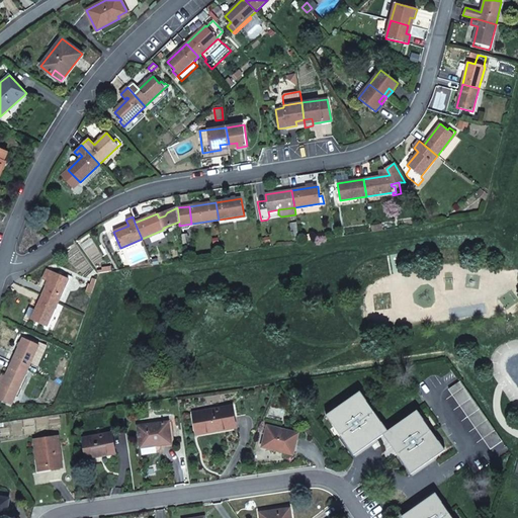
[(296,223),(290,224),(292,238),(298,237),(296,223)]
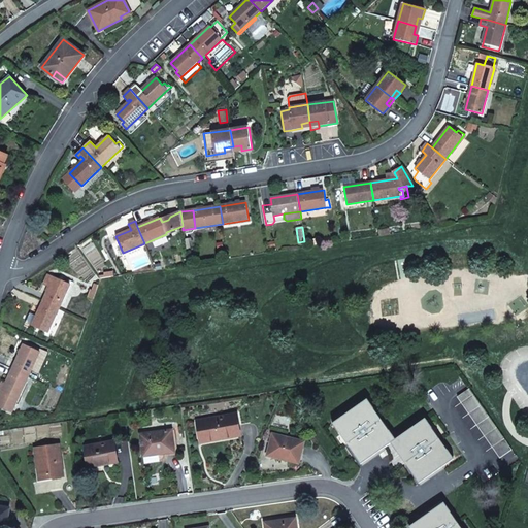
[(191,238),(185,239),(187,253),(194,252),(191,238)]
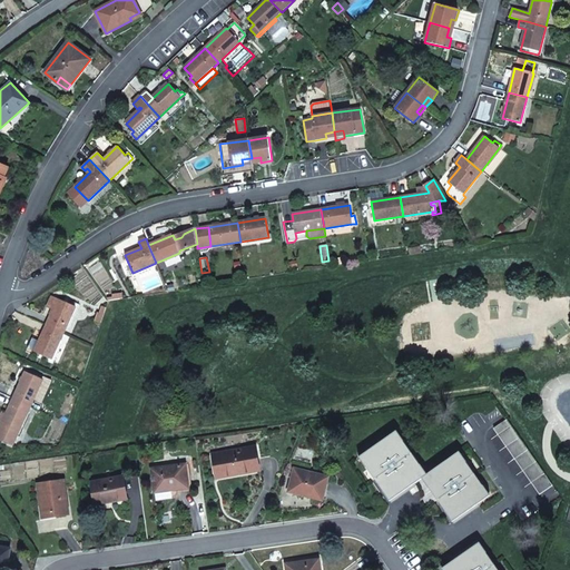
[(52,296),(48,305),(55,308),(58,298),(52,296)]
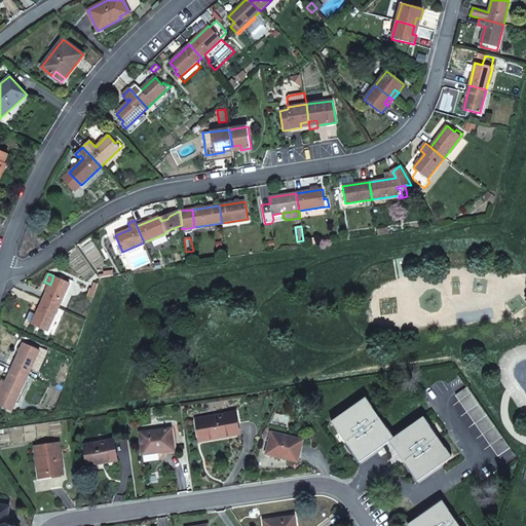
[(50,285),(43,300),(59,307),(70,284),(53,275),(50,285)]
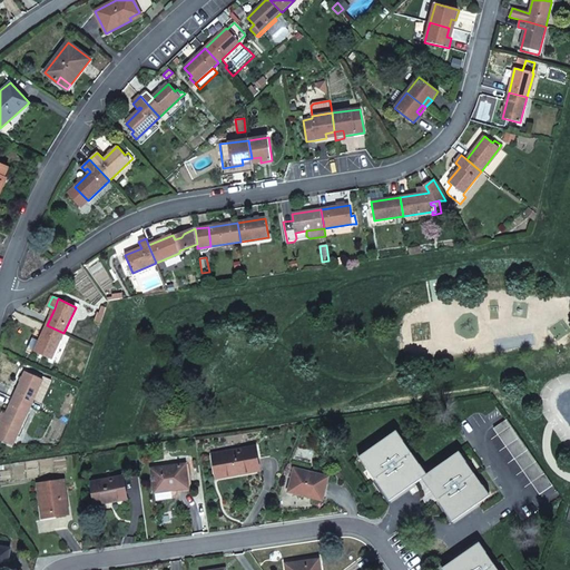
[(97,312),(95,321),(101,324),(104,314),(99,313),(97,312)]
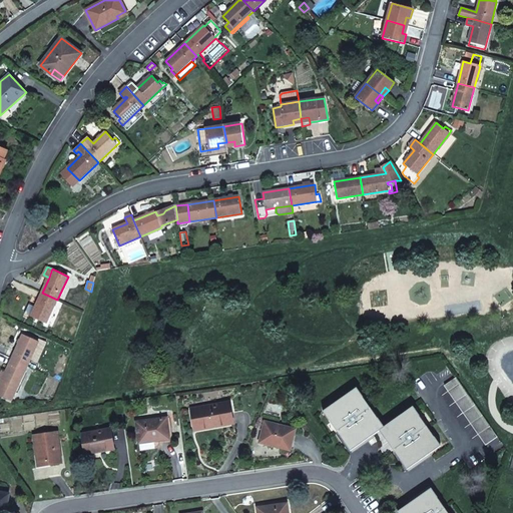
[(36,307),(31,317),(47,324),(57,300),(42,293),(36,307)]
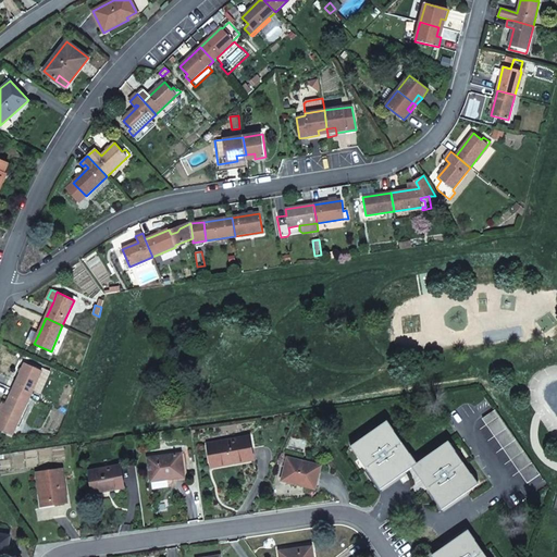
[(34,344),(39,333),(33,331),(27,342),(34,344)]
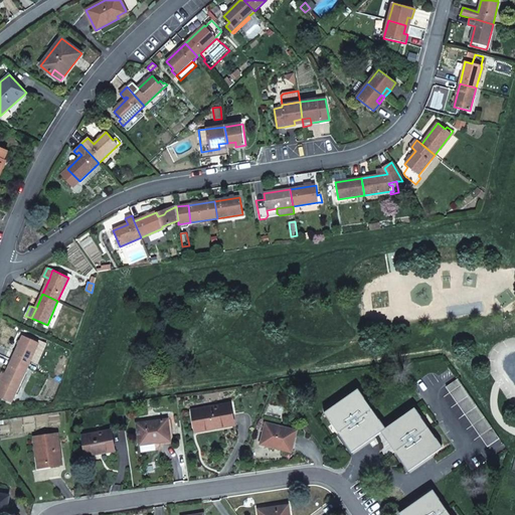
[(24,334),(12,360),(28,367),(40,341),(24,334)]
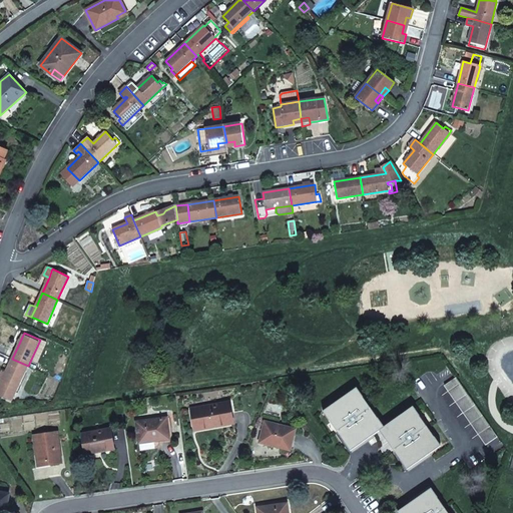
[(4,384),(0,391),(0,396),(11,401),(28,366),(12,359),(6,373),(1,383),(4,384)]
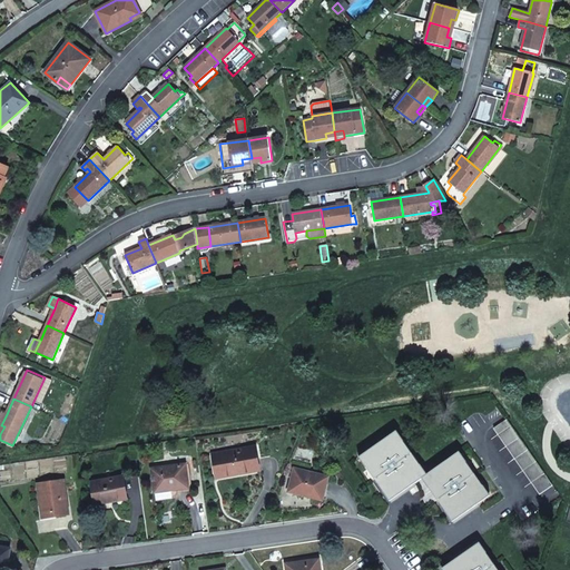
[(493,429),(540,494),(552,485),(507,420),(493,429)]
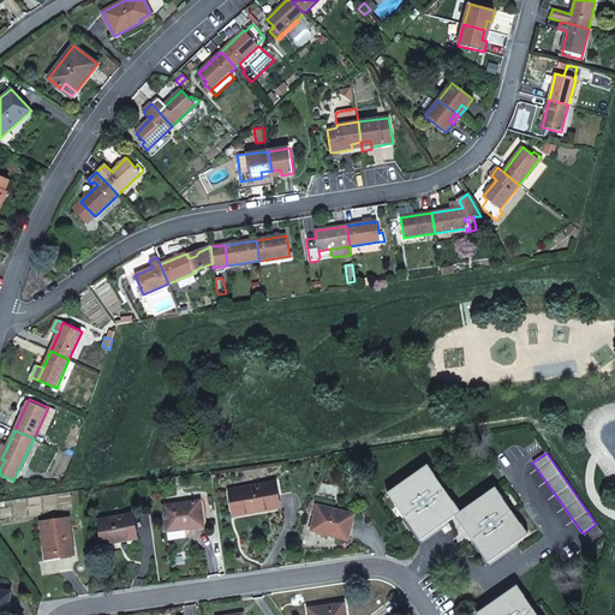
[(404,517),(421,541),(455,517),(460,512),(443,488),(441,490),(431,478),(435,476),(428,465),(388,494),(395,505),(399,502),(407,514),(404,517)]
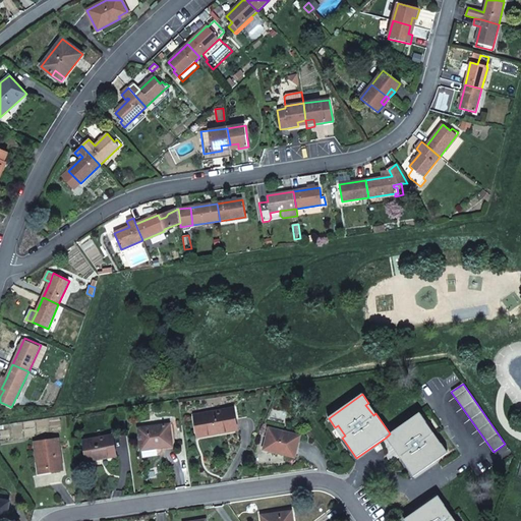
[(368,403),(365,405),(373,415),(375,413),(368,403)]
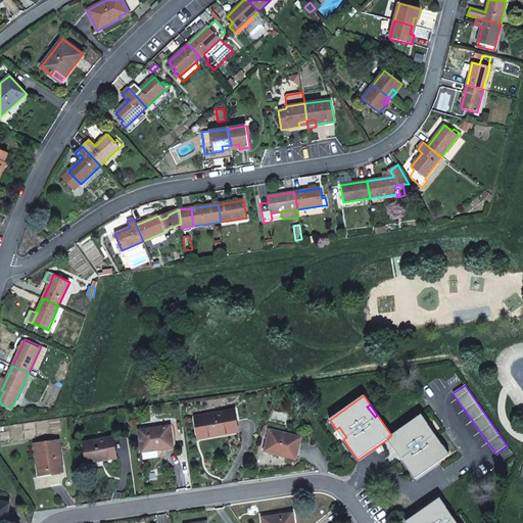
[(195,418),(198,439),(238,431),(235,411),(195,418)]
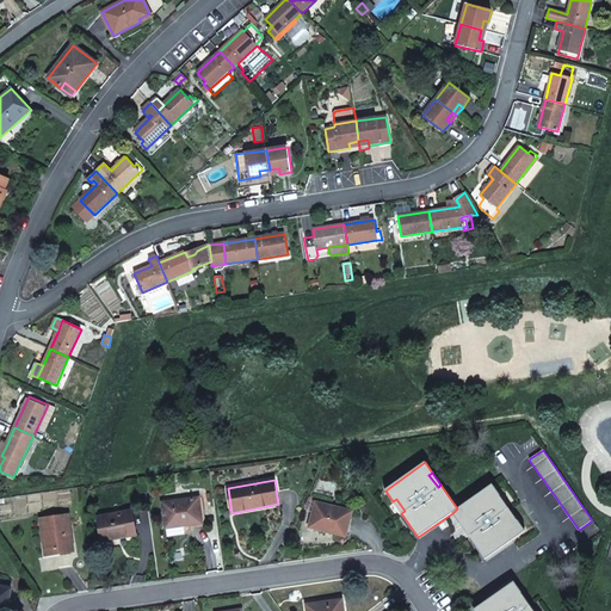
[(469,536),(485,559),(525,531),(508,507),(505,510),(497,497),(500,495),(492,485),(457,508),(452,513),(460,523),(463,520),(471,534),(469,536)]
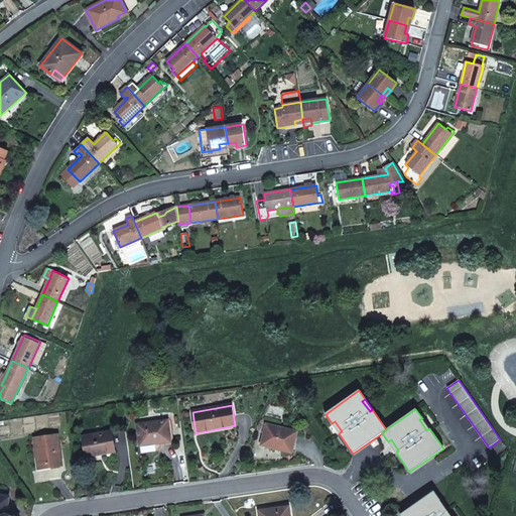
[(422,418),(419,419),(426,430),(429,428),(422,418)]
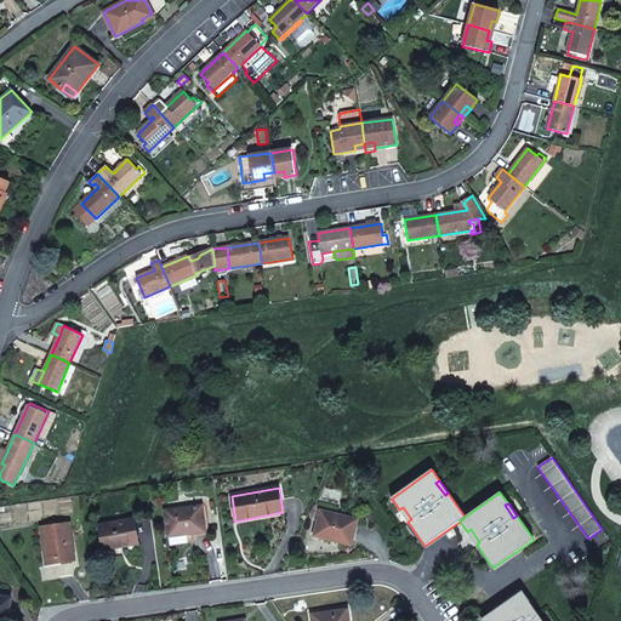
[(188,543),(187,534),(205,531),(201,506),(165,511),(169,536),(170,546),(188,543)]
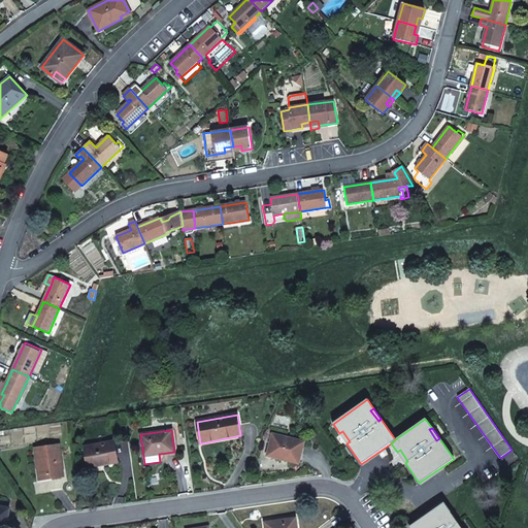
[(342,431),(339,433),(347,443),(350,441),(342,431)]
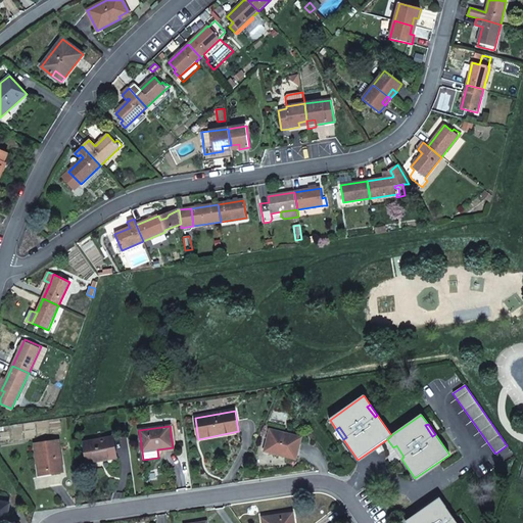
[(271,430),(265,452),(295,459),(301,438),(271,430)]
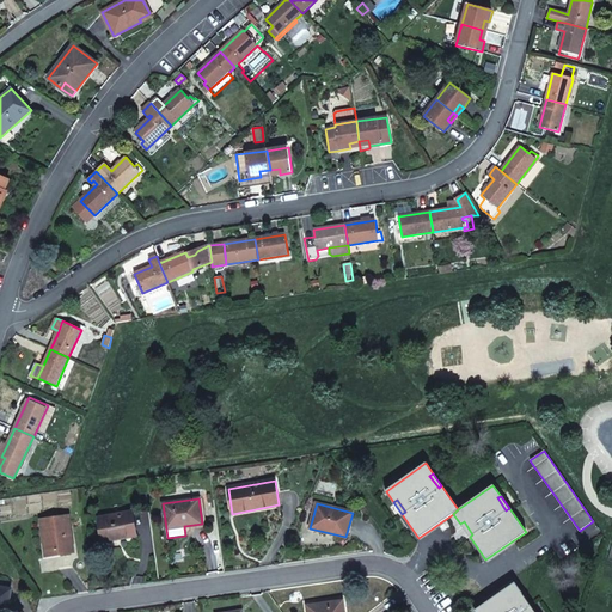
[(98,519),(103,542),(136,536),(132,512),(98,519)]
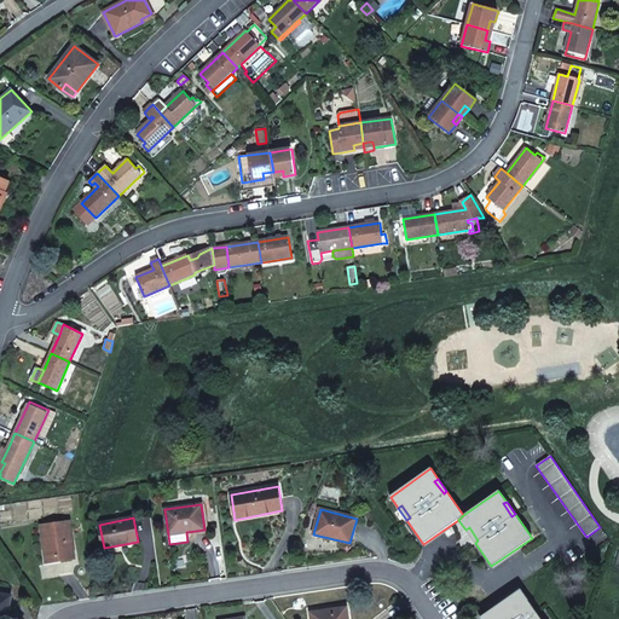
[(59,557),(59,561),(75,559),(69,522),(41,526),(46,559),(59,557)]
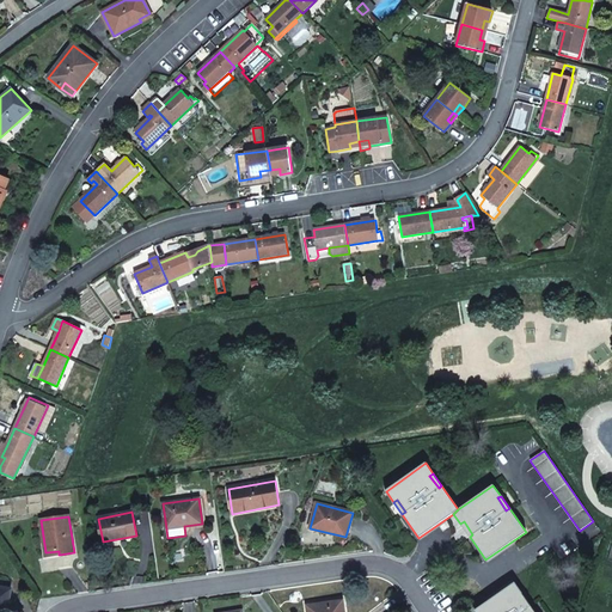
[(464,521),(460,524),(470,537),(472,534),(464,521)]
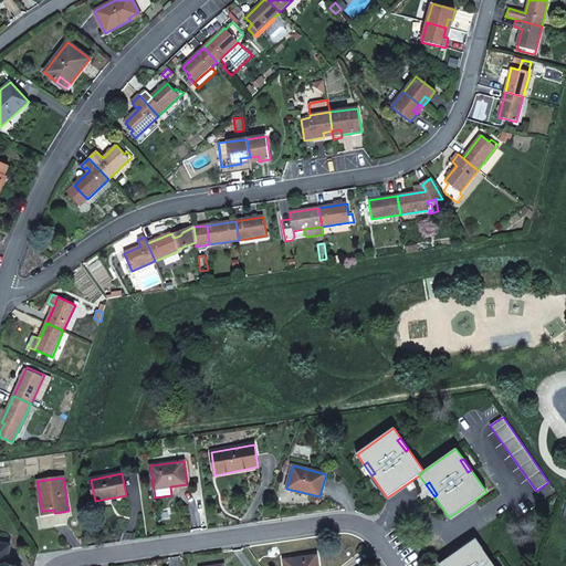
[(490,565),(488,563),(491,561),(475,540),(439,565),(490,565)]
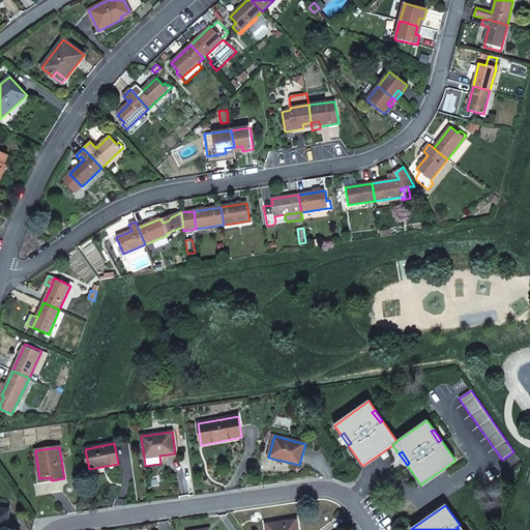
[(0,508),(0,529),(3,529),(5,529),(9,510),(0,508)]
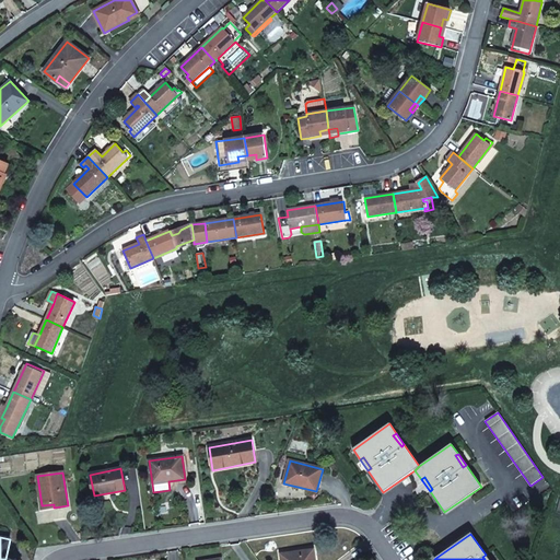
[(281,555),(281,559),(314,559),(313,550),(281,555)]
